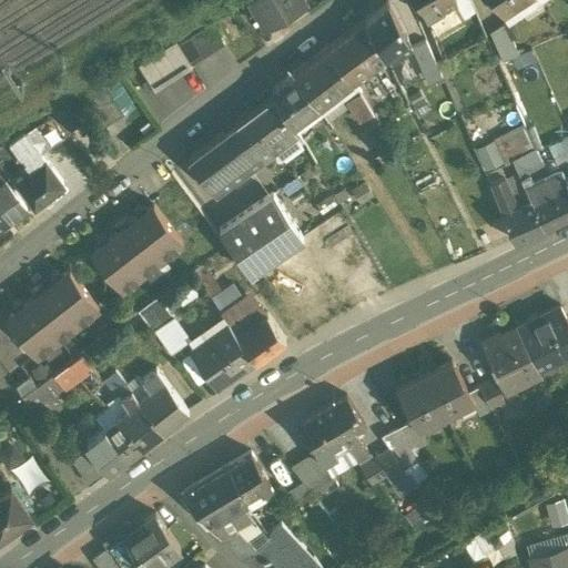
[(249,0),(263,21),(276,13),(281,14),(285,12),(286,7),(297,0),(249,0)]
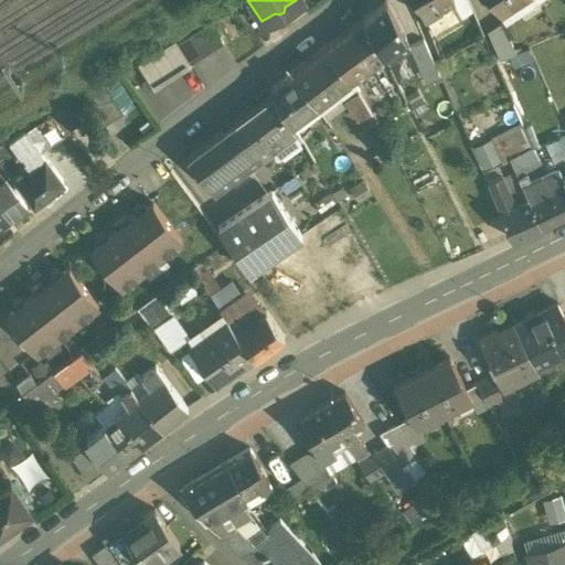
[(384,0),(383,0),(362,16),(381,51),(403,34),(384,0)]
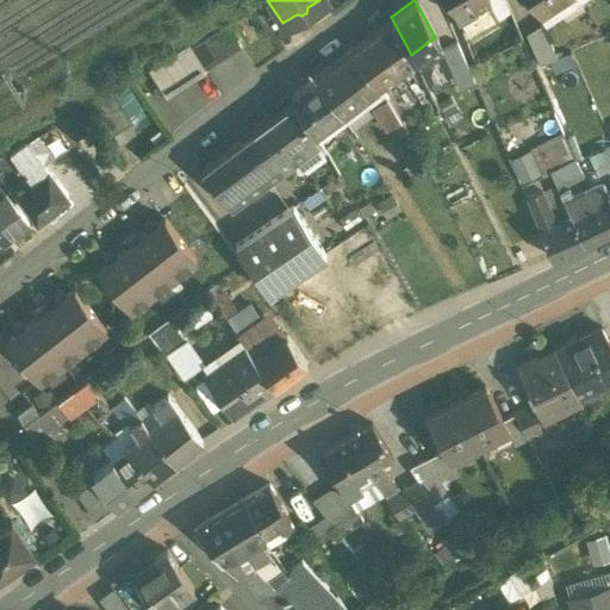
[(449,0),(458,13),(460,12),(480,0),(449,0)]
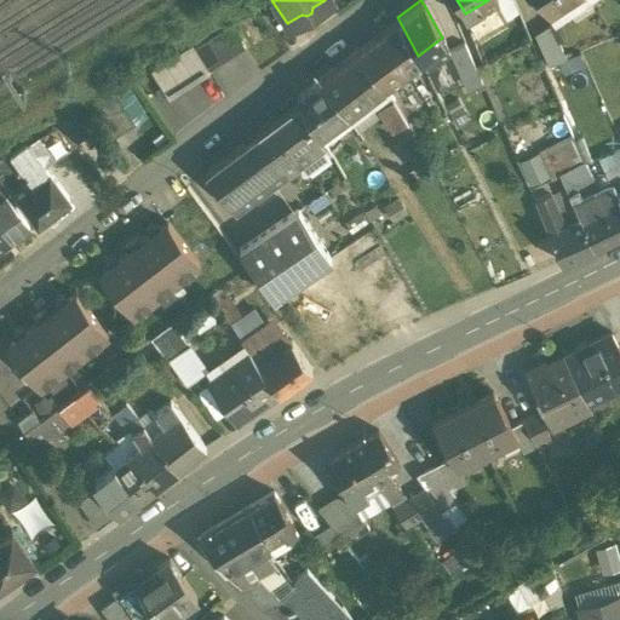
[(498,0),(488,0),(468,12),(478,32),(507,16),(498,0)]
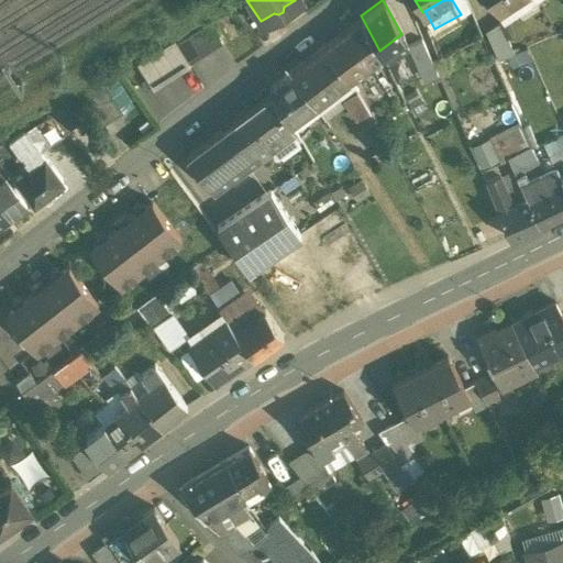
[(493,0),(499,10),(516,0),(493,0)]
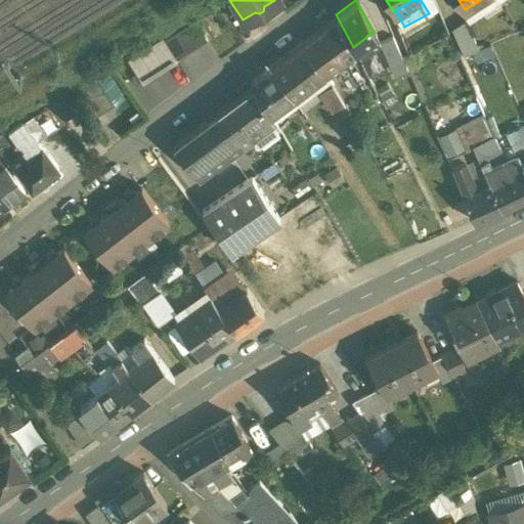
[(336,14),(302,41),(323,70),(353,47),(336,14)]
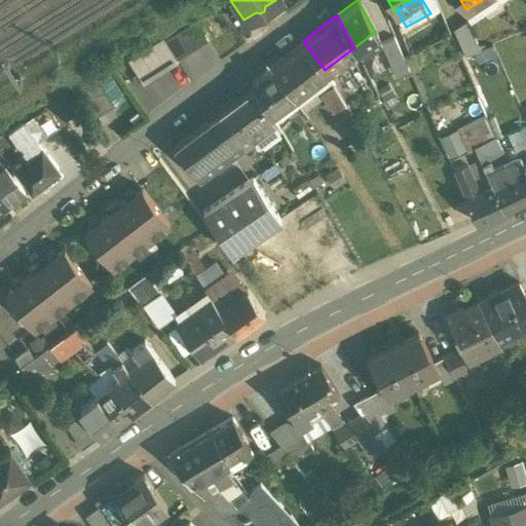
[(480,48),(466,17),(453,28),(464,54),(480,48)]
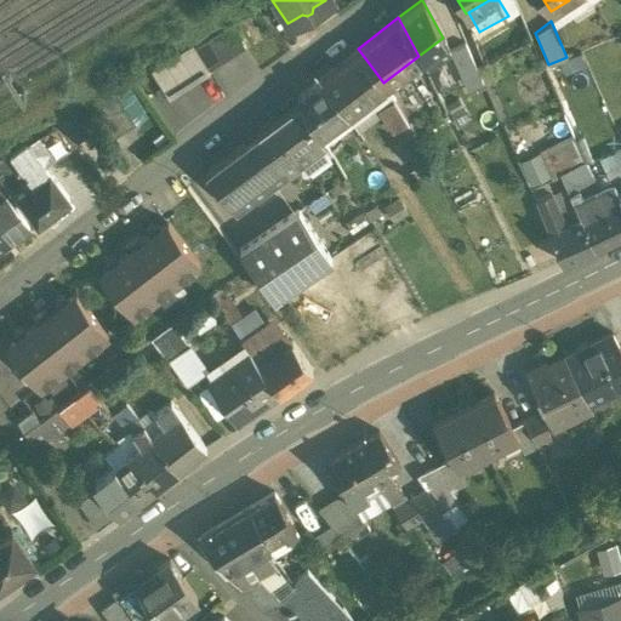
[(228,24),(193,47),(208,70),(244,47),(228,24)]
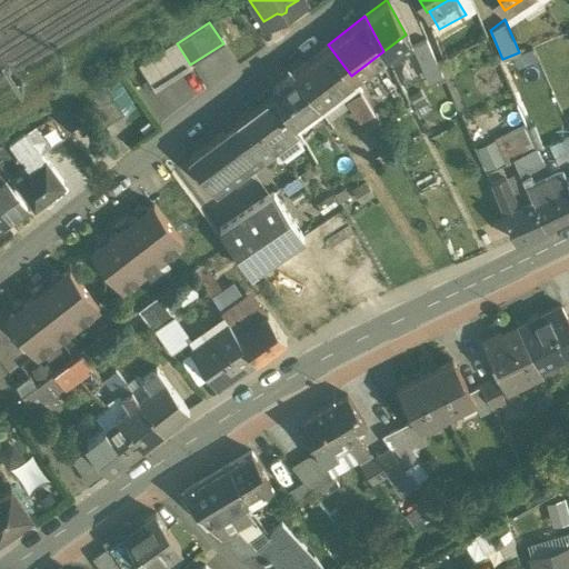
[(426,39),(411,46),(428,82),(441,76),(426,39)]
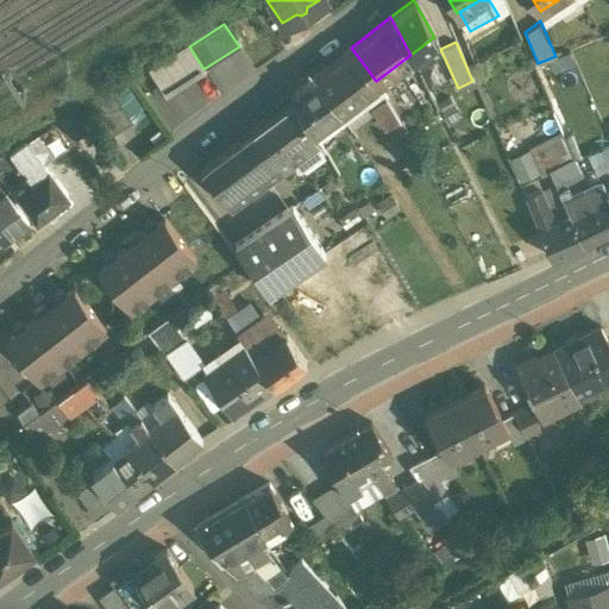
[(187,44),(146,69),(164,96),(205,71),(187,44)]
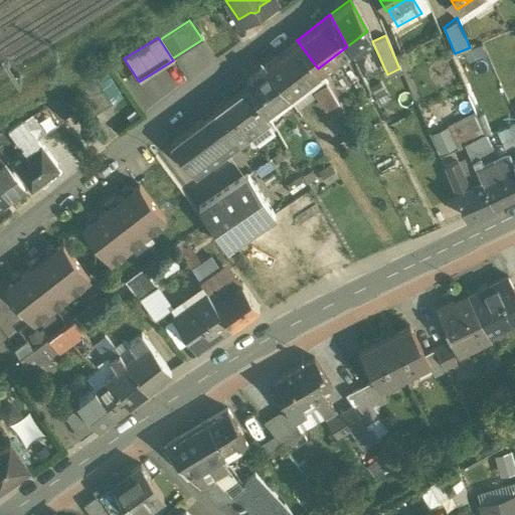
[(318,68),(297,40),(265,64),(286,93),(318,68)]
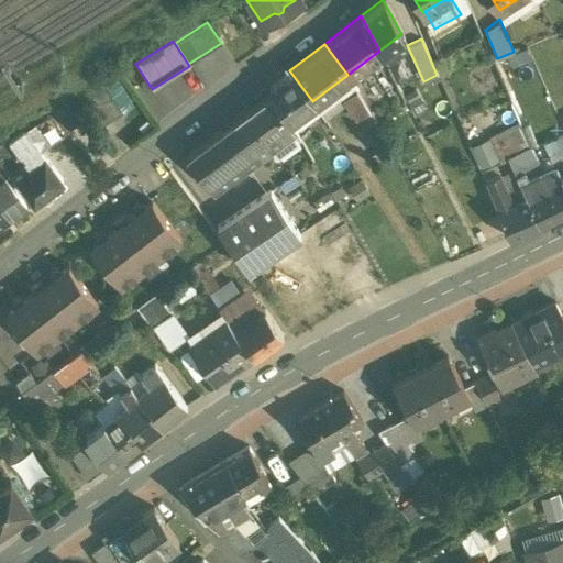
[(379,51),(348,75),(350,80),(382,56),(379,51)]
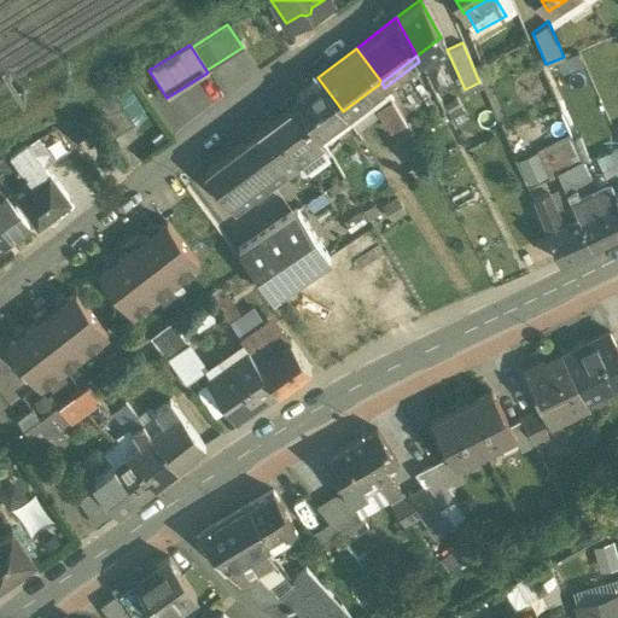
[(318,77),(295,94),(297,99),(316,132),(322,127),(343,111),(318,77)]
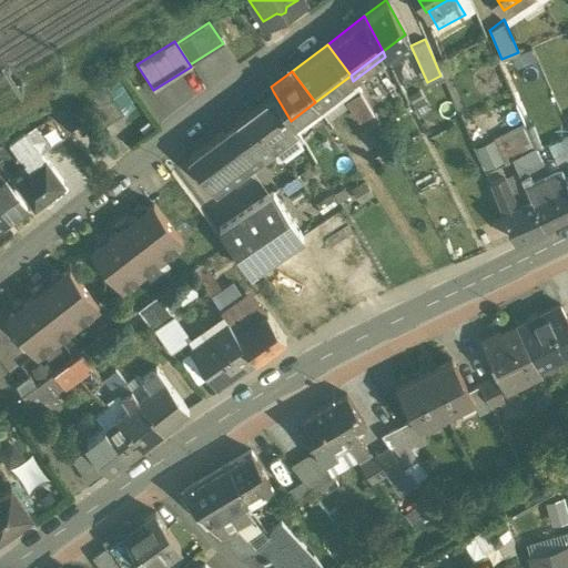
[(102,81),(78,94),(99,128),(122,113),(102,81)]
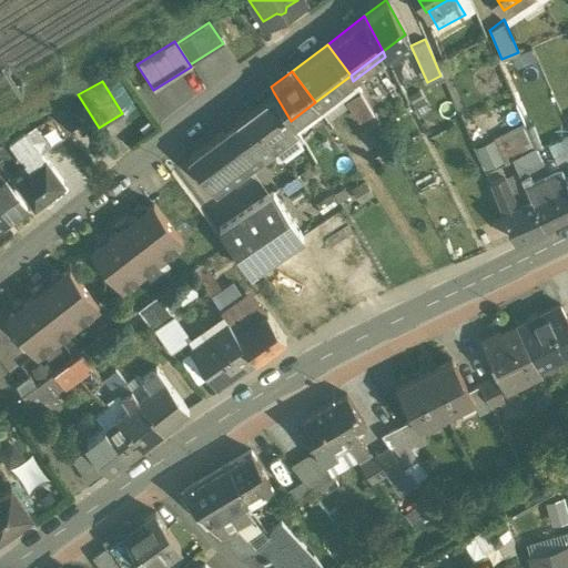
[(379,105),(368,87),(361,93),(372,111),(379,105)]
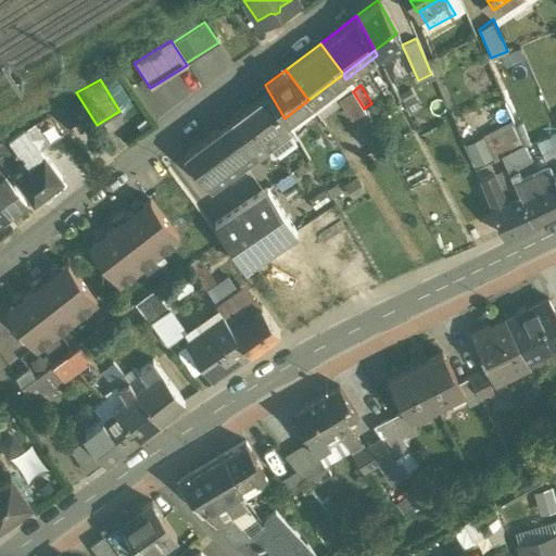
[(267,89),(230,117),(240,130),(257,152),(290,128),(287,123),(285,118),(267,89)]
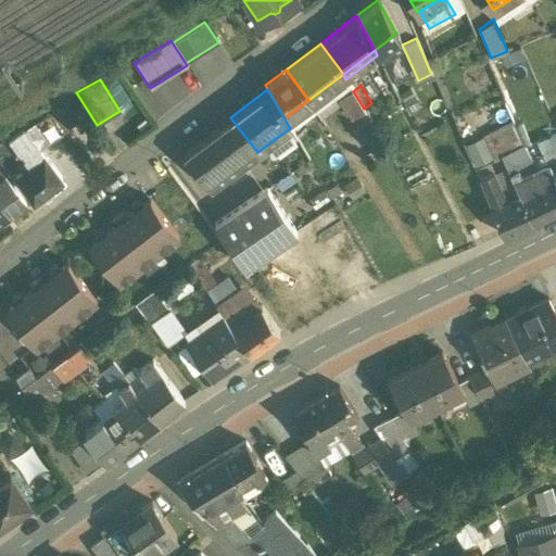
[(353,91),(353,90),(339,100),(352,119),(365,111),(364,109),(353,91)]
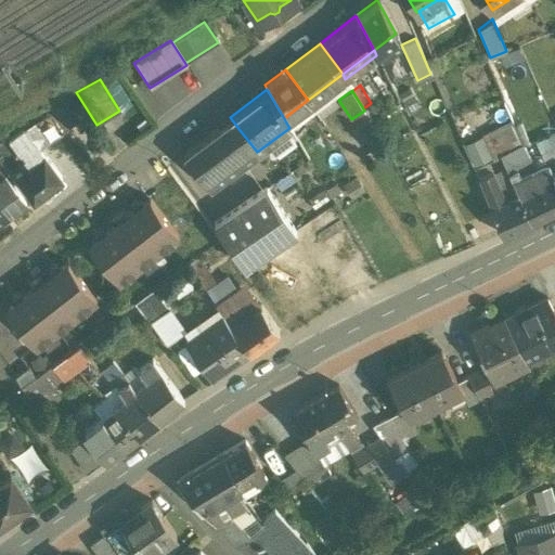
[(71,97),(50,112),(64,131),(85,116),(71,97)]
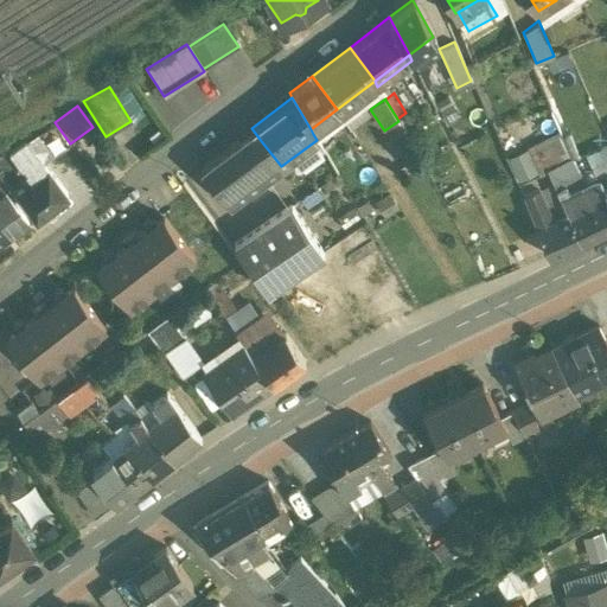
[(53,121),(25,136),(33,148),(44,163),(50,158),(70,144),(55,122),(53,121)]
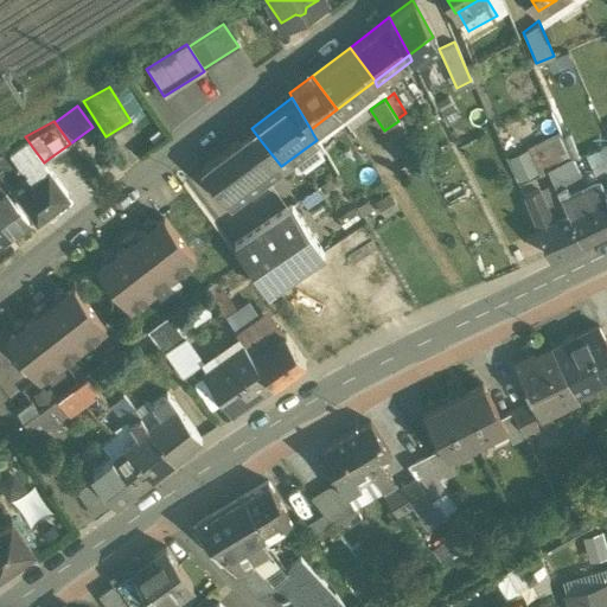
[(323,136),(319,129),(313,134),(317,140),(317,141),(323,136)]
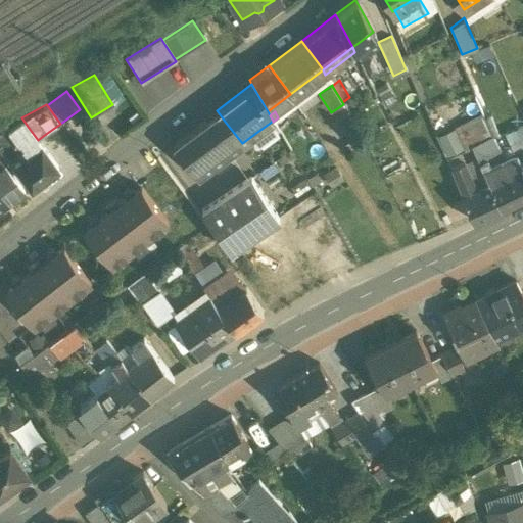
[(21,117),(0,134),(0,144),(2,147),(29,128),(21,117)]
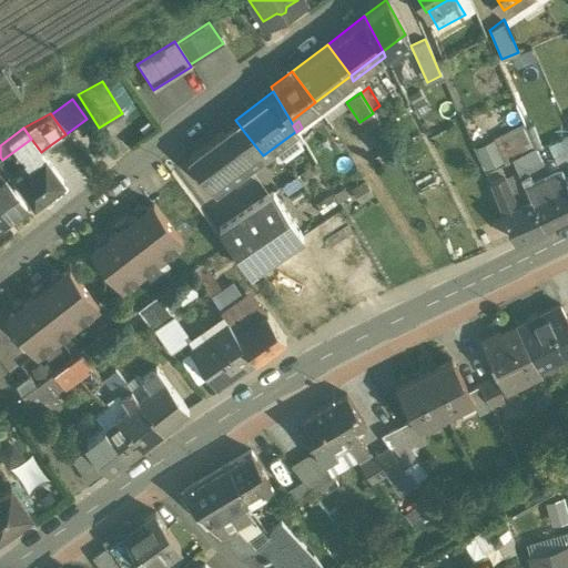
[(302,128),(296,132),(301,139),(306,134),(302,128)]
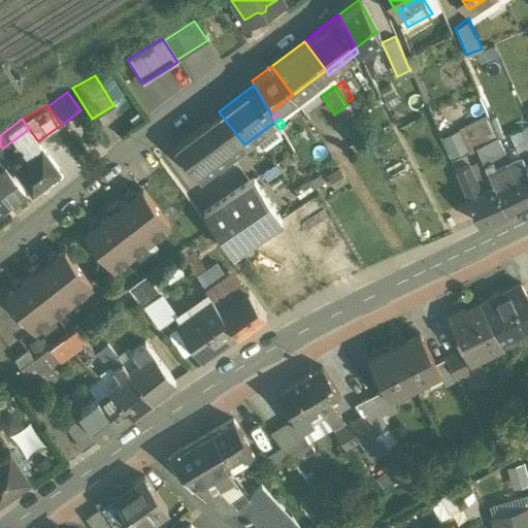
[(216,132),(215,133),(231,155),(244,144),(228,124),(216,132)]
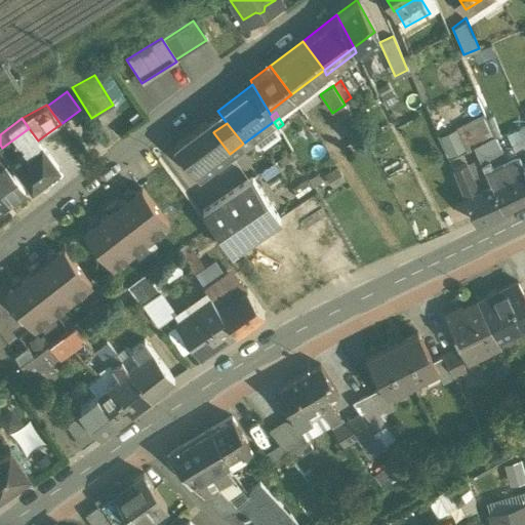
[(199,124),(173,144),(199,177),(230,154),(213,132),(214,131),(210,126),(199,124)]
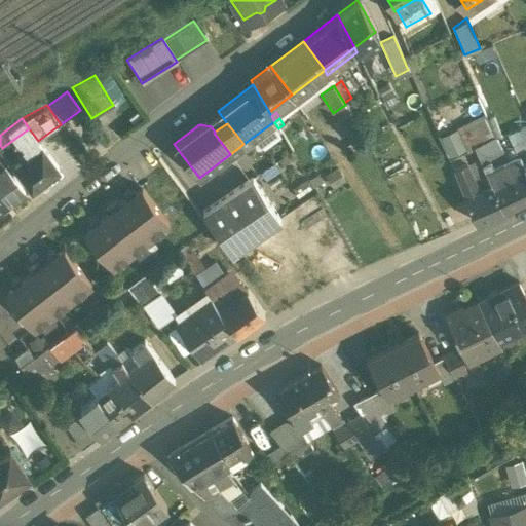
[(29,128),(2,148),(13,164),(40,144),(38,141),(29,128)]
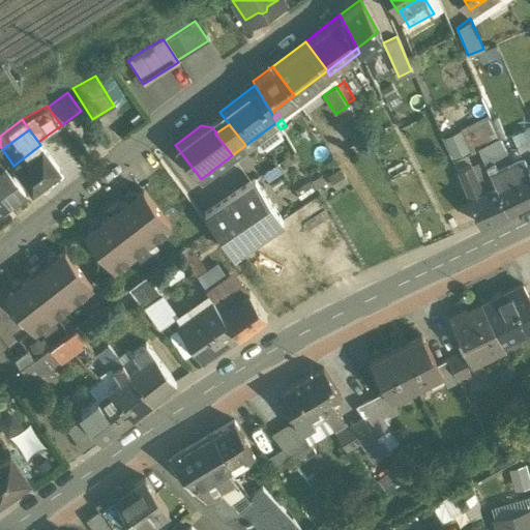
[(498,134),(477,147),(482,160),(487,158),(504,147),(498,134)]
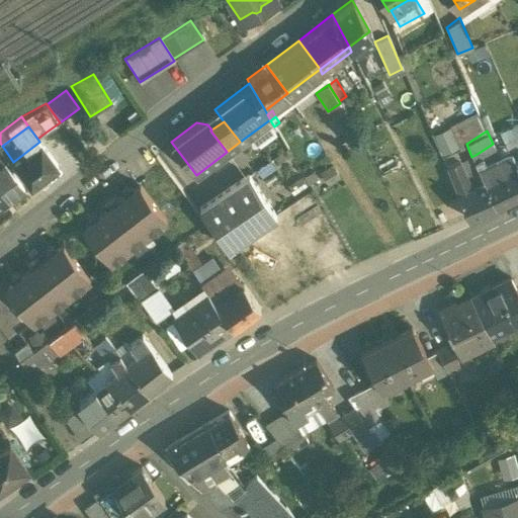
[(39,142),(13,162),(31,185),(58,165),(40,143),(39,142)]
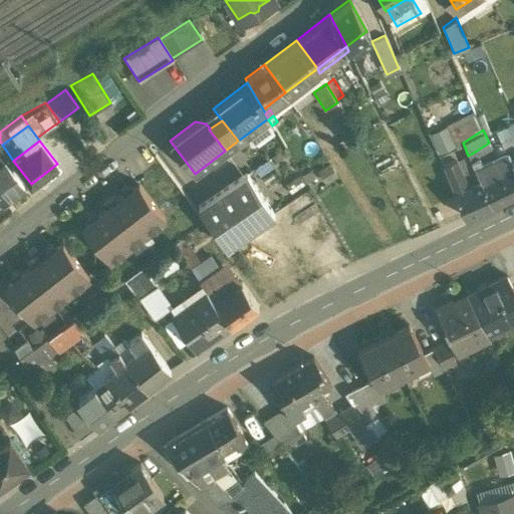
[(451,143),(436,150),(443,165),(444,165),(456,158),(455,141),(451,143)]
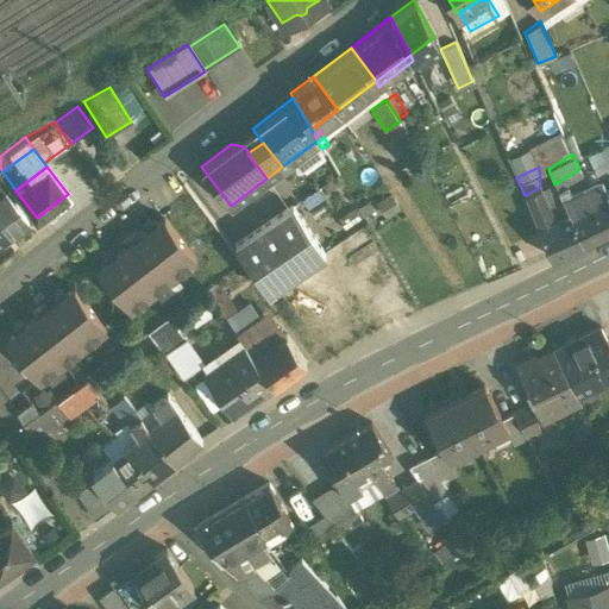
[(603,186),(586,192),(594,211),(608,202),(608,195),(607,190),(603,186)]
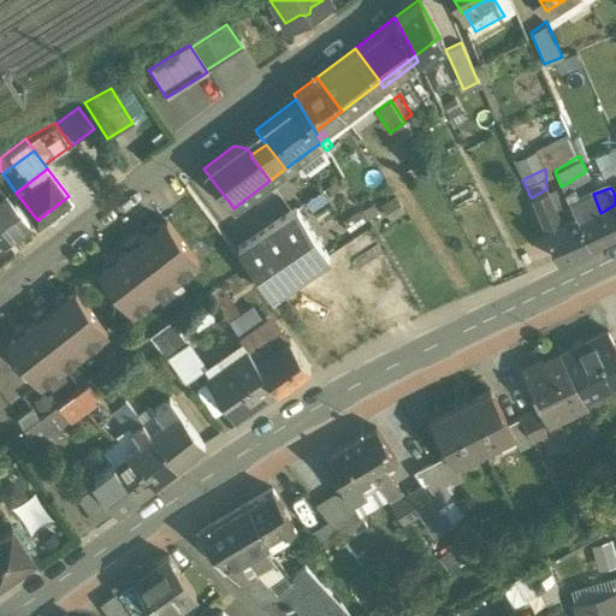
[(561,221),(546,189),(532,197),(545,229),(561,221)]
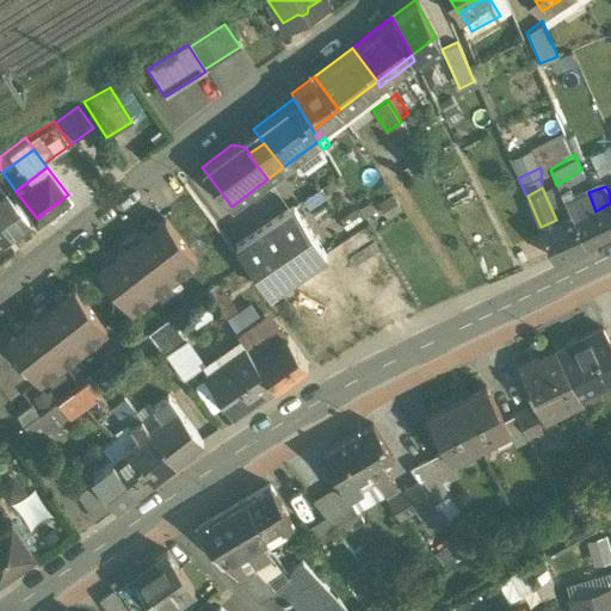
[(26,224),(4,193),(0,195),(0,223),(10,238),(26,224)]
